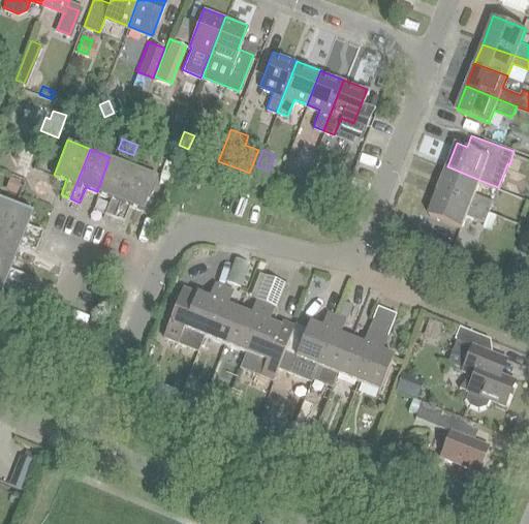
[(133,166),(110,157),(97,191),(111,196),(104,212),(115,216),(133,166)]
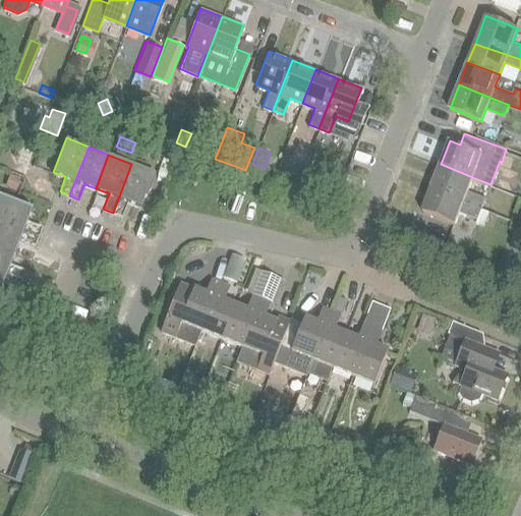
[(154,172),(131,164),(113,213),(121,216),(127,201),(140,206),(154,172)]
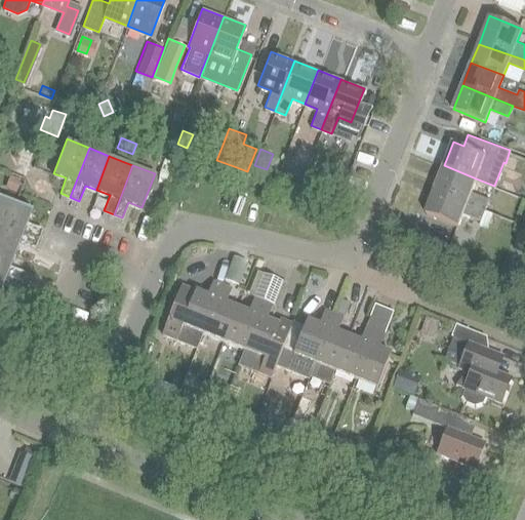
[(301,171),(289,165),(286,172),(284,177),(298,184),(304,172),(301,171)]
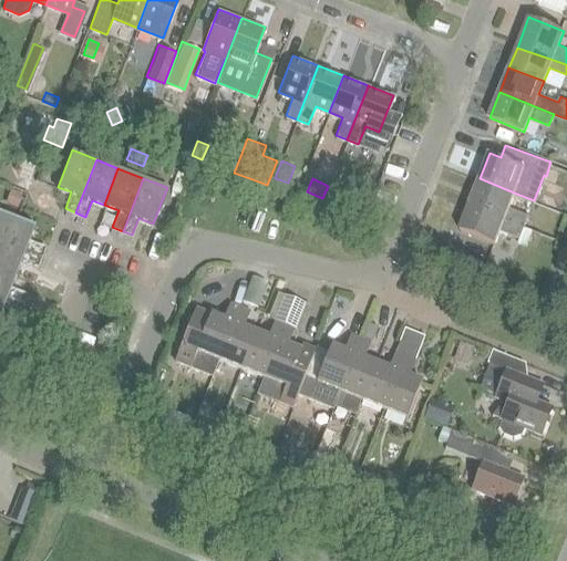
[(514,193),(480,178),(470,204),(524,225),(528,214),(508,206),(514,193)]
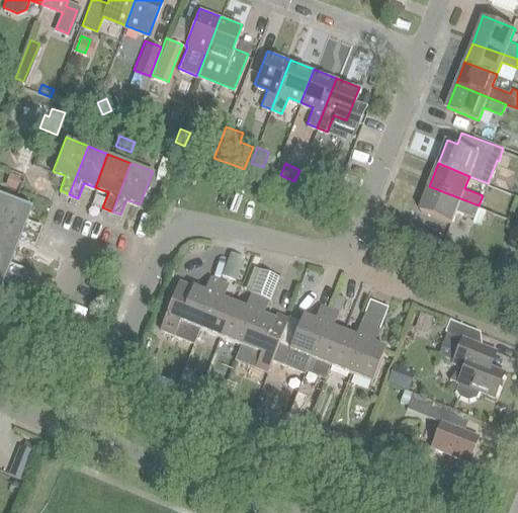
[(6,183),(15,187),(20,175),(10,172),(6,183)]
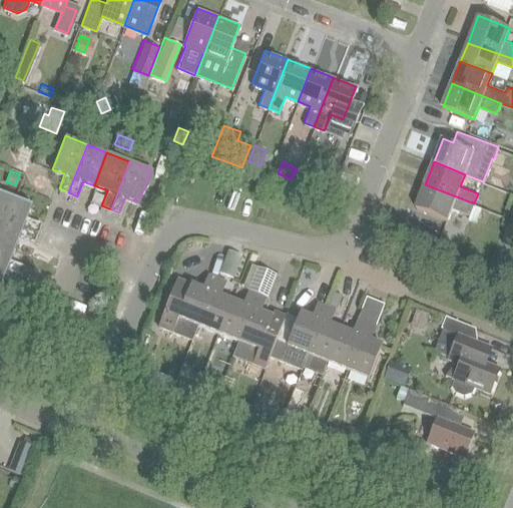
[(331,180),(310,172),(306,183),(326,191),(331,180)]
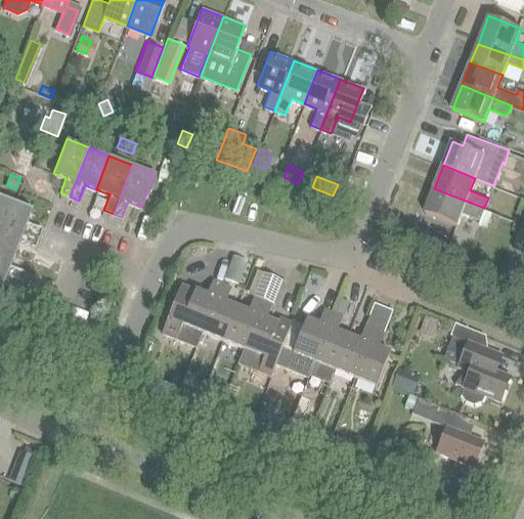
[(480,219),(484,208),(434,188),(425,212),(456,224),(462,212),(480,219)]
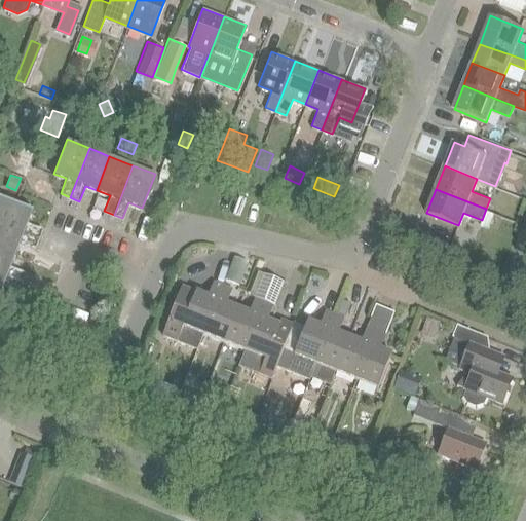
[(0,221),(34,235),(39,237),(42,228),(27,222),(32,210),(0,196),(0,221)]
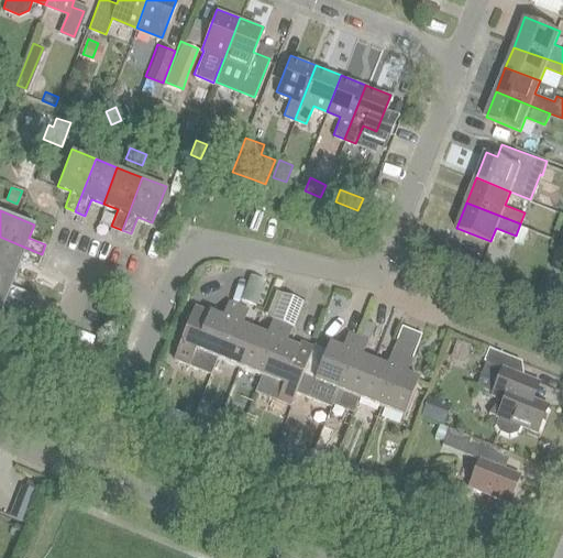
[(0,264),(11,270),(17,271),(21,259),(37,264),(42,254),(36,252),(0,237),(0,264)]
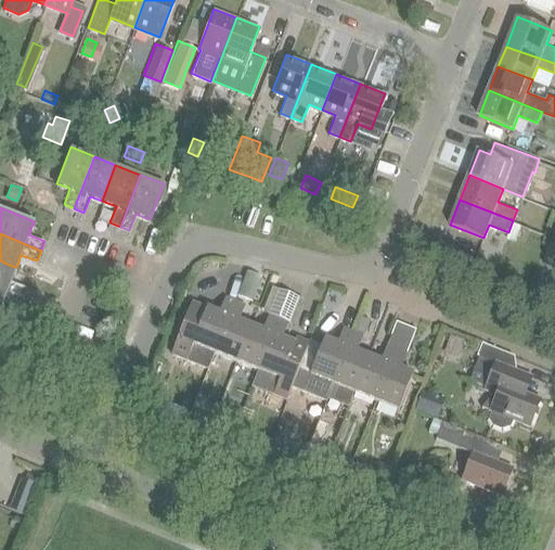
[(16,267),(11,266),(0,260),(0,288),(23,297),(27,288),(11,281),(16,267)]
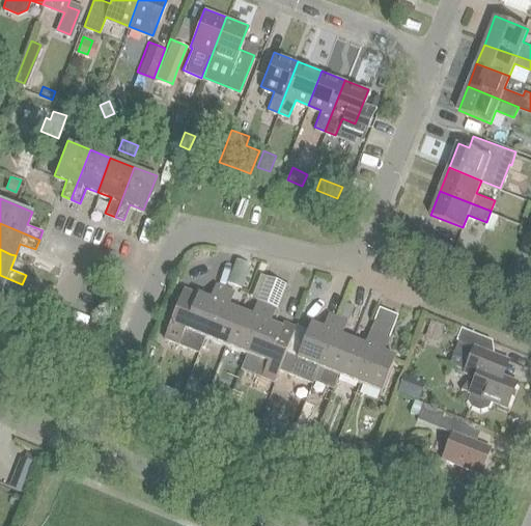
[(247,284),(256,261),(239,255),(230,278),(247,284)]
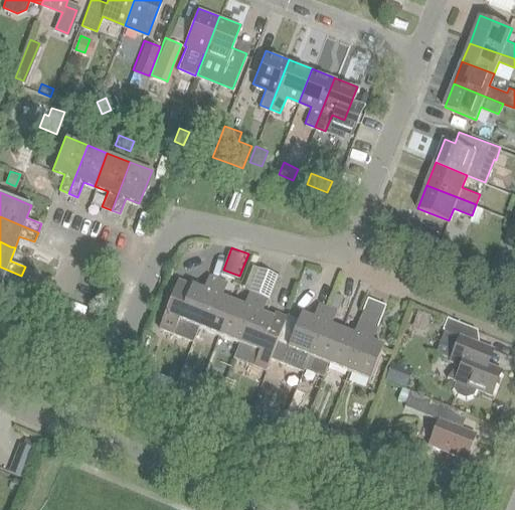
[(18,285),(21,277),(21,276),(0,267),(0,285),(3,279),(18,285)]
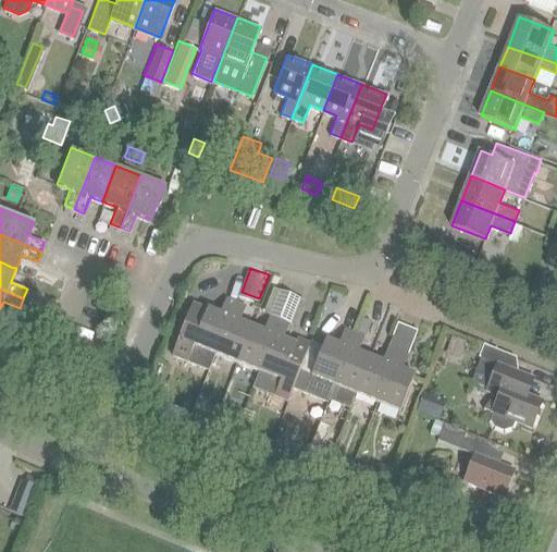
[(219,311),(207,306),(207,307),(193,302),(173,353),(209,367),(235,299),(225,295),(219,311)]
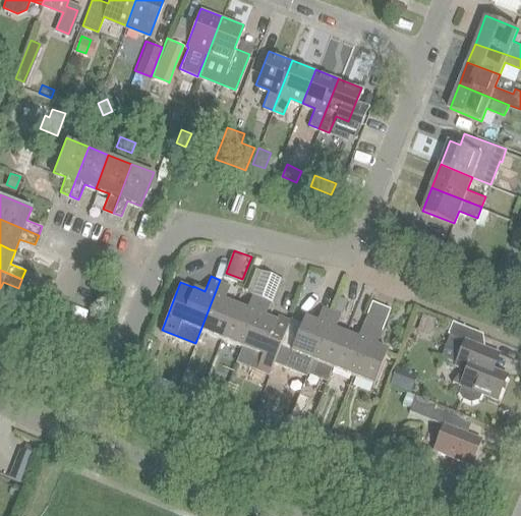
[(201,329),(221,337),(235,303),(223,298),(229,284),(220,280),(195,343),(201,329)]
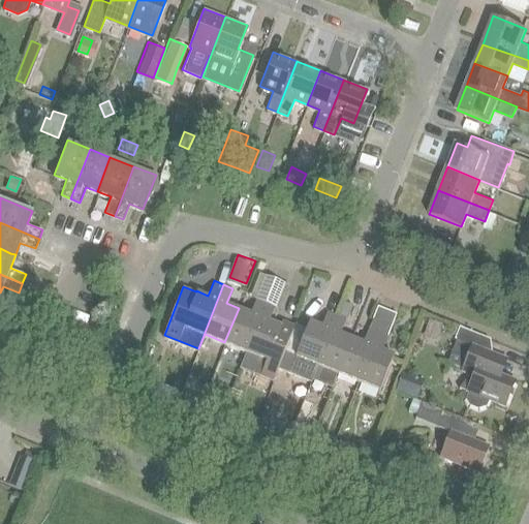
[(250,312),(239,308),(224,342),(245,350),(265,301),(255,297),(250,312)]
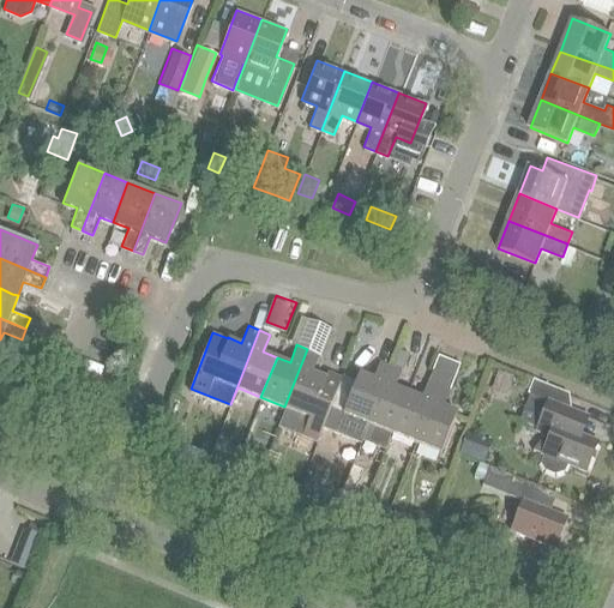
[(318,354),(307,349),(284,407),(278,423),(315,439),(326,413),(341,375),(327,371),(325,377),(312,371),(318,354)]
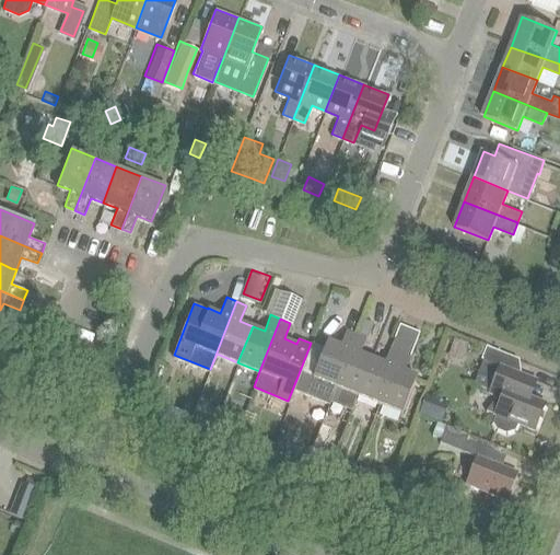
[(362,319),(357,332),(365,335),(371,322),(362,319)]
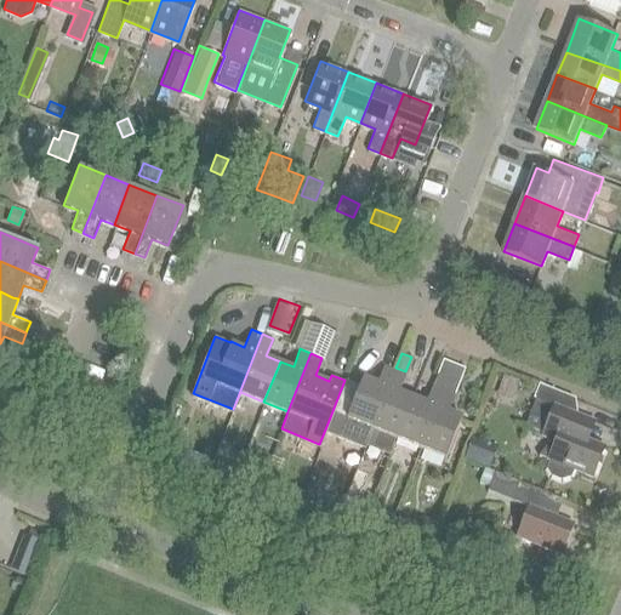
[(425,400),(411,396),(396,436),(420,445),(454,359),(443,356),(425,400)]
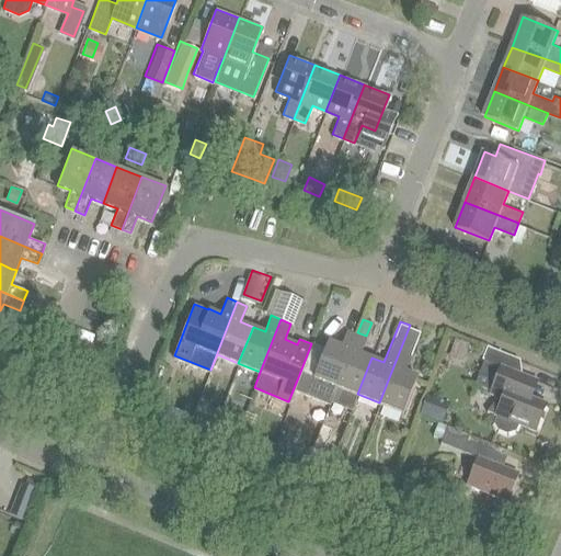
[(403,370),(420,329),(410,325),(379,403),(402,411),(416,375),(403,370)]
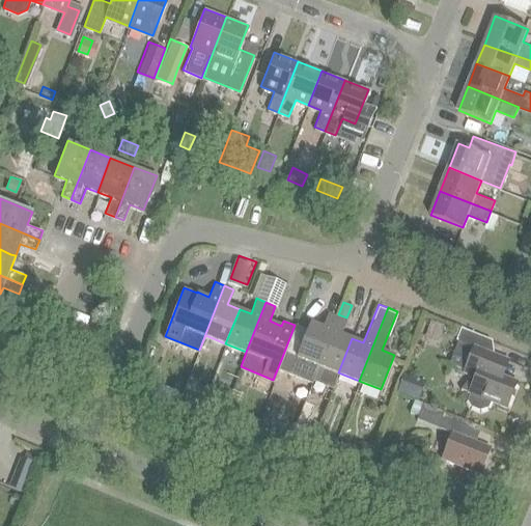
[(297,322),(295,325),(282,357),(295,361),(297,356),(317,364),(337,314),(328,311),(322,326),(310,322),(308,327),(297,322)]
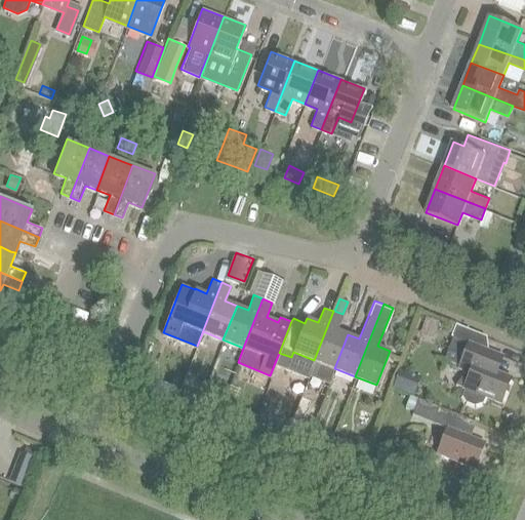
[(334,368),(348,334),(336,329),(342,315),(333,311),(314,360),(309,373),(329,382),(334,368)]
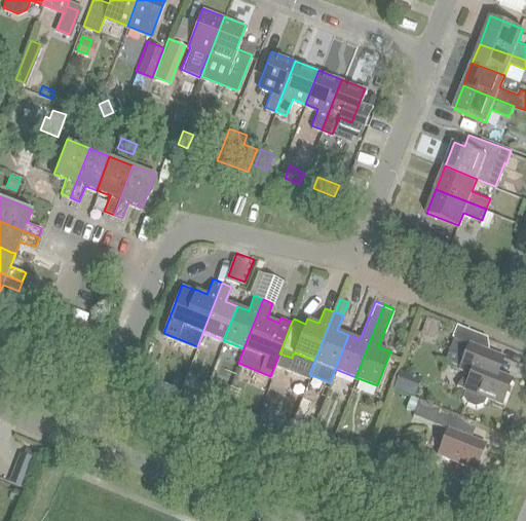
[(425,315),(420,331),(434,336),(440,320),(425,315)]
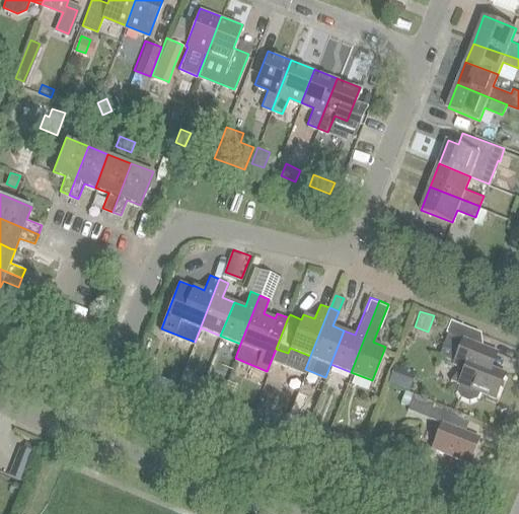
[(439,352),(454,358),(465,363),(457,380),(460,381),(457,387),(460,393),(469,397),(475,395),(477,389),(494,396),(505,371),(491,365),(497,350),(448,329),(439,352)]
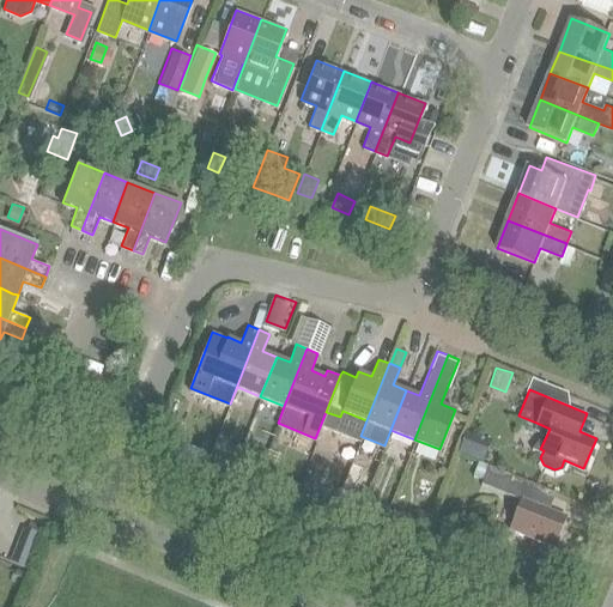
[(481,459),(490,438),(466,429),(457,449),(481,459)]
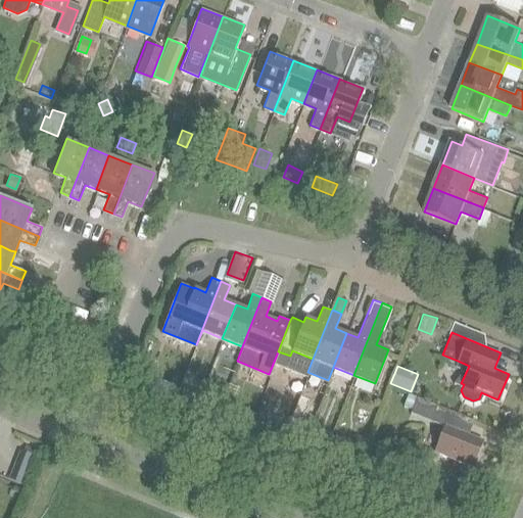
[(184,384),(180,394),(194,399),(198,390),(184,384)]
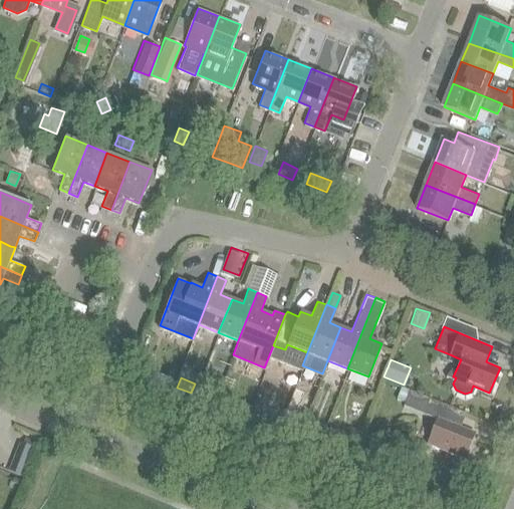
[(403,405),(437,418),(427,442),(464,457),(474,432),(448,421),(454,407),(409,389),(403,405)]
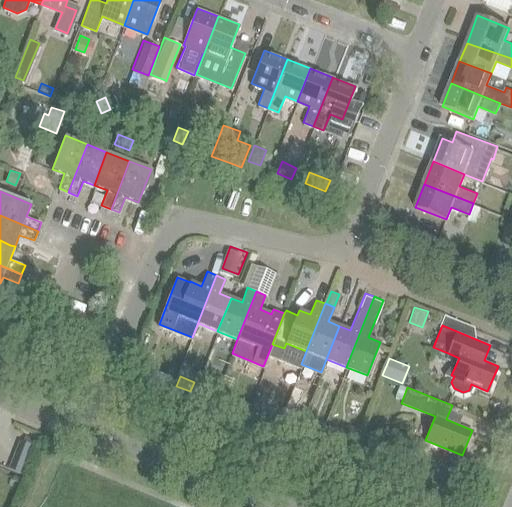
[(280,418),(299,425),(304,411),(305,408),(287,401),(280,418)]
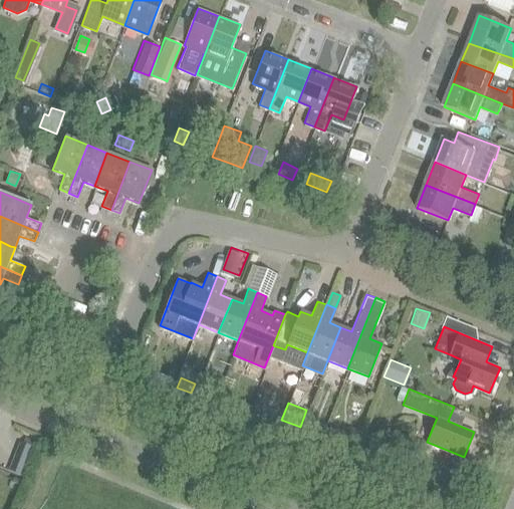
[(353,441),(357,428),(345,424),(340,437),(353,441)]
